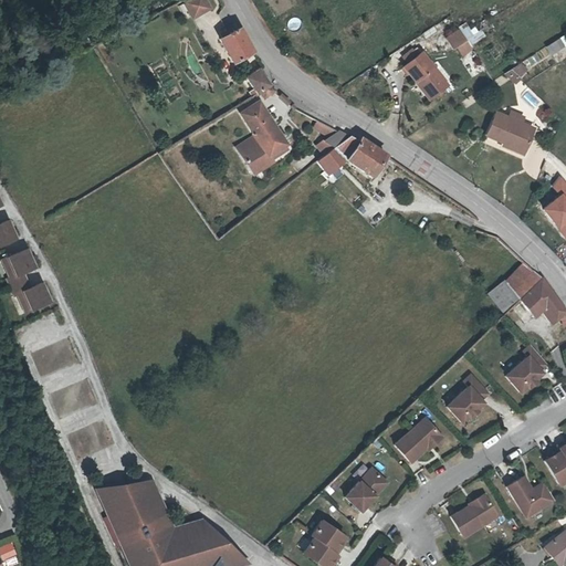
[(212,8),(207,0),(189,0),(186,2),(195,17),(212,8)]
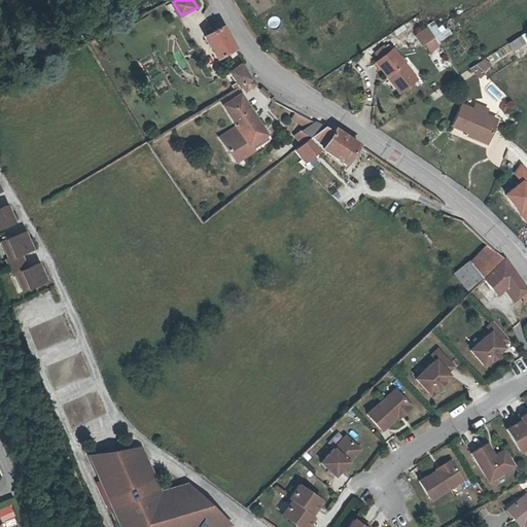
[(271,29),(281,25),(278,15),(268,20),(271,29)]
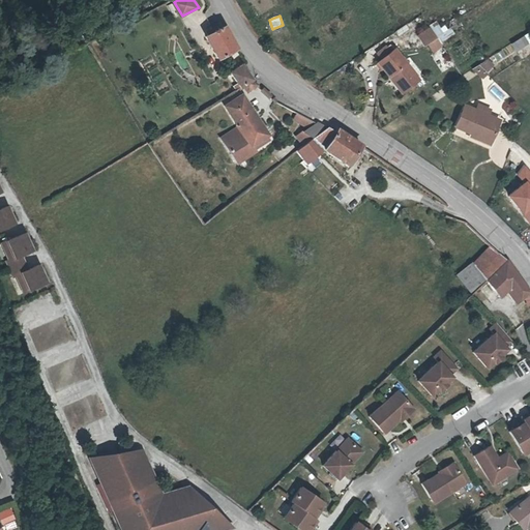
[(225,27),(222,28),(222,29),(218,23),(210,28),(213,33),(212,33),(214,36),(207,39),(218,59),(237,49),(230,37),(228,34),(227,30),(225,27)]
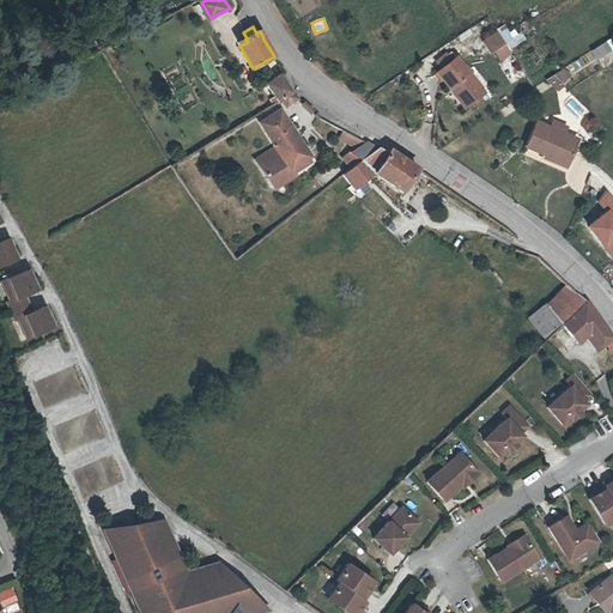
[(501,29),(486,38),(492,50),(497,47),(503,56),(514,49),(501,29)]
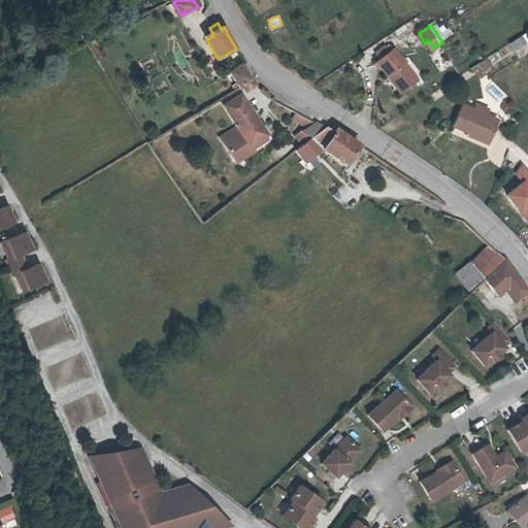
[(527,36),(525,32),(507,43),(513,52),(527,39),(527,36)]
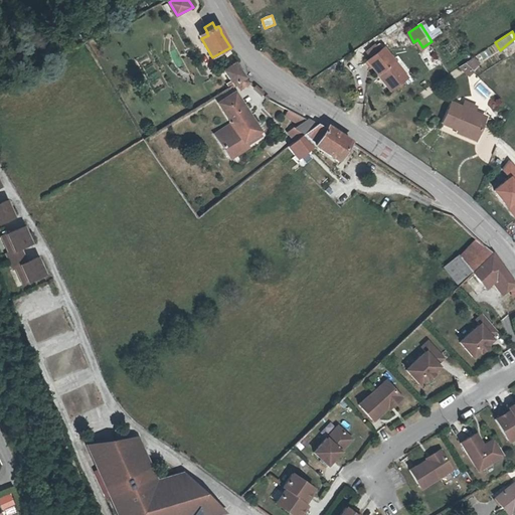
[(361,51),(366,57),(377,49),(372,42),(361,51)]
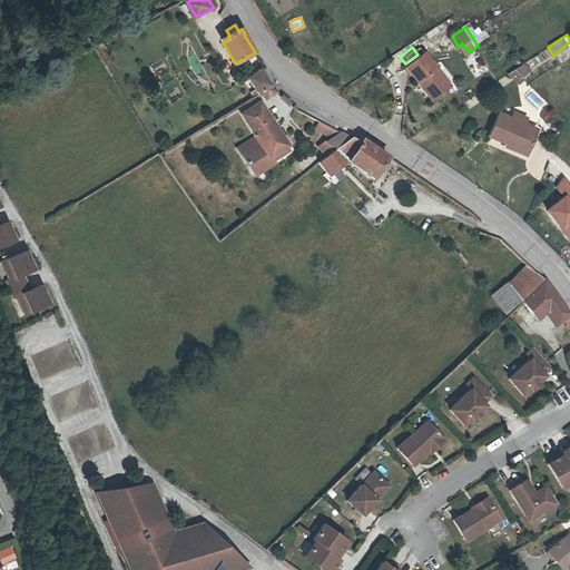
[(418,55),(405,64),(402,67),(408,74),(413,80),(415,79),(430,98),(446,86),(421,52),(418,55)]
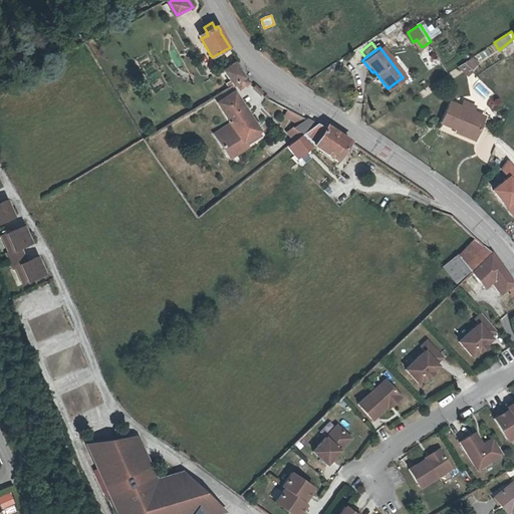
[(469,60),(464,63),(466,64),(461,69),(468,74),(472,70),(471,69),(475,65),(469,60)]
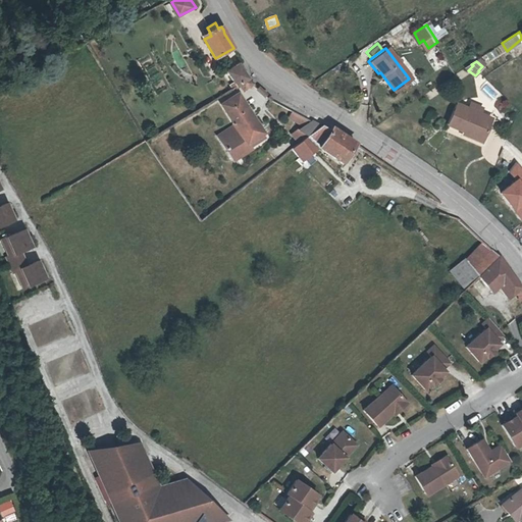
[(227,70),(237,86),(239,85),(249,79),(245,71),(246,70),(242,63),(240,64),(240,63),(227,70)]
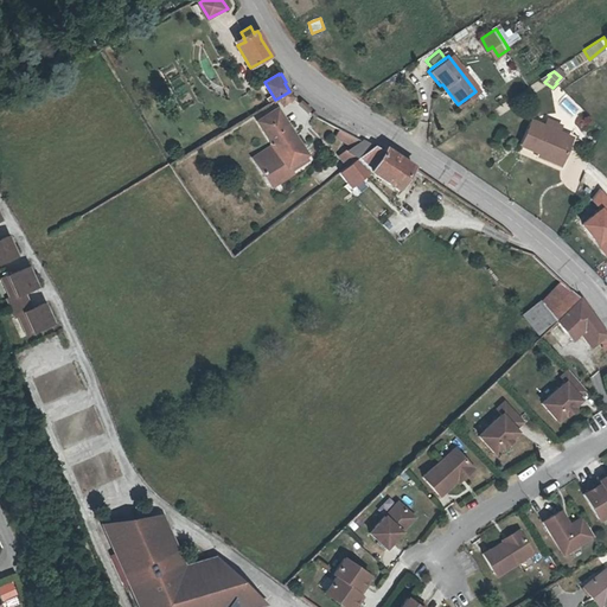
[(455,107),(458,104),(442,84),(440,85),(455,107)]
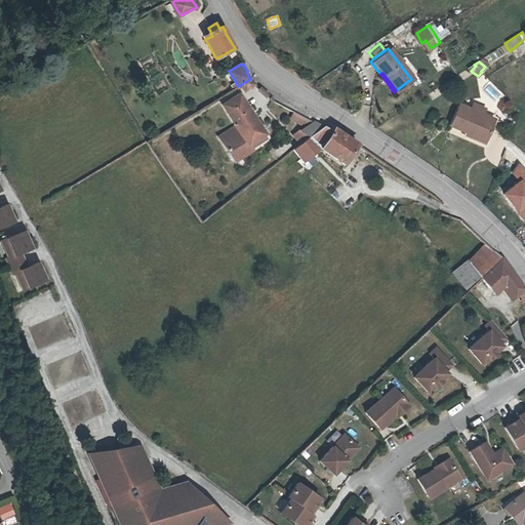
[(240,86),(243,91),(255,86),(253,80),(240,86)]
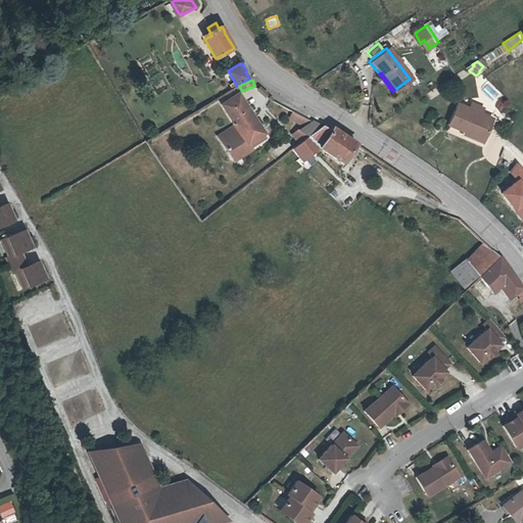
[(251,147),(248,142),(264,133),(265,133),(241,93),(224,103),(236,125),(218,135),(232,159),(251,148),(251,147)]
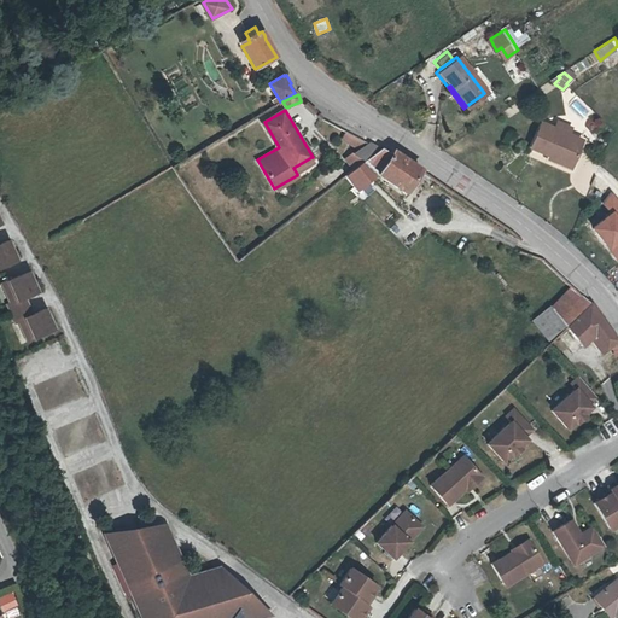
[(559,159),(559,162),(572,168),(583,143),(541,123),(530,146),(559,159)]
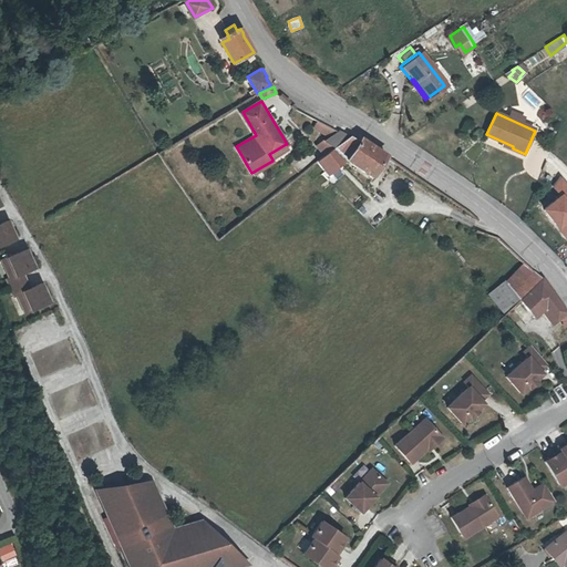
[(323,124),(318,129),(332,137),(327,142),(336,148),(318,162),(328,173),(347,158),(372,176),(388,156),(372,145),(362,138),(358,142),(323,124)]
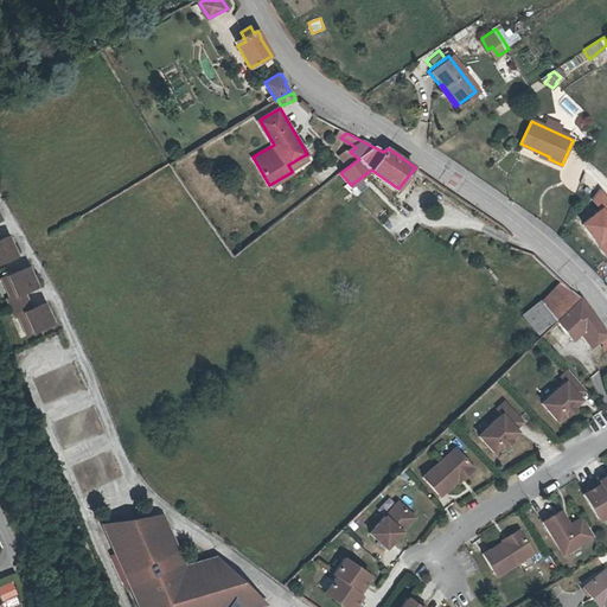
[(306,154),(288,165),(292,171),(310,160),(306,154)]
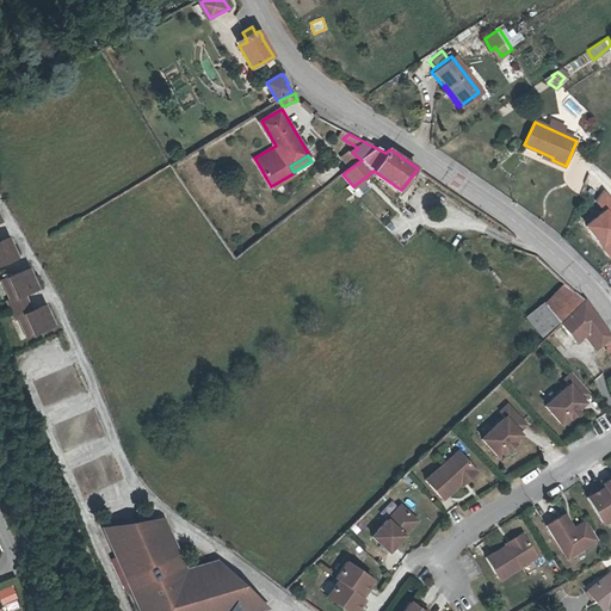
[(294,173),(271,186),(273,191),(296,177),(294,173)]
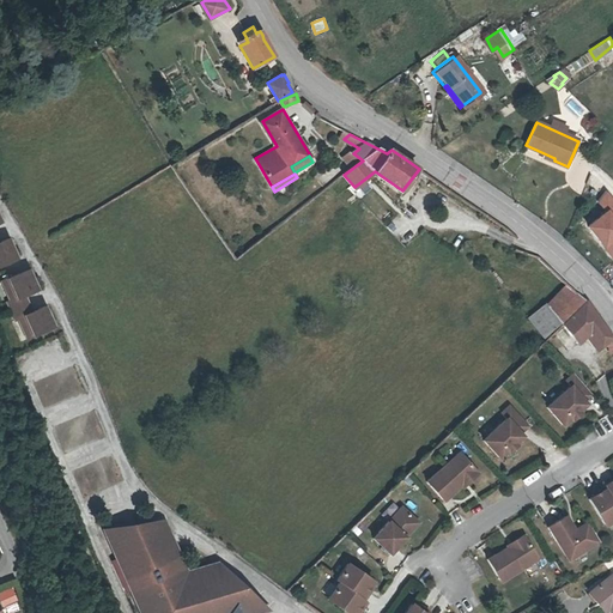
[(588,224),(612,261),(612,195),(610,190),(596,199),(605,212),(588,224)]
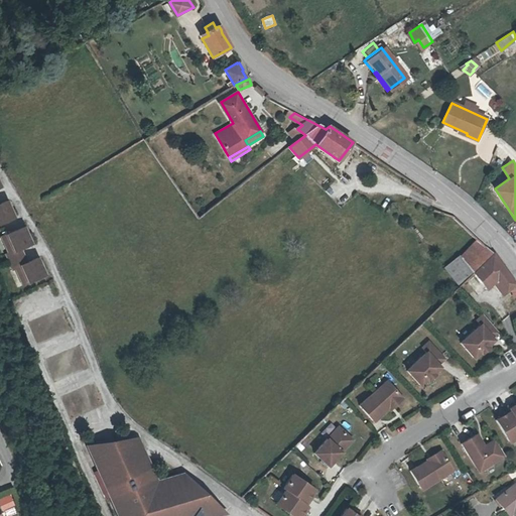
[(0,186),(2,186),(0,181),(0,224),(15,218),(8,201),(0,204),(0,186)]
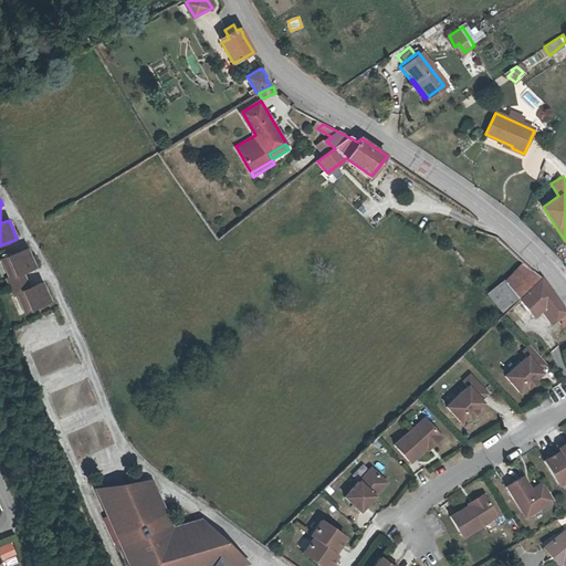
[(35,268),(28,249),(2,260),(10,278),(7,280),(13,296),(17,295),(24,313),(50,302),(42,283),(30,289),(23,273),(35,268)]
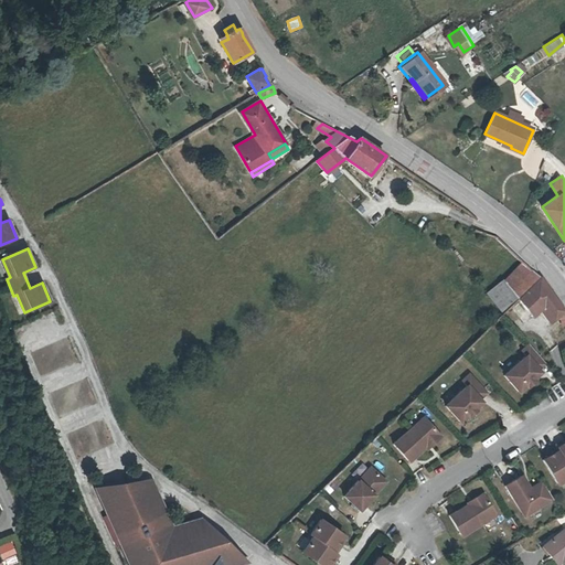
[(537,277),(519,264),(502,279),(516,297),(524,307),(531,316),(541,307),(551,318),(563,308),(537,277)]
